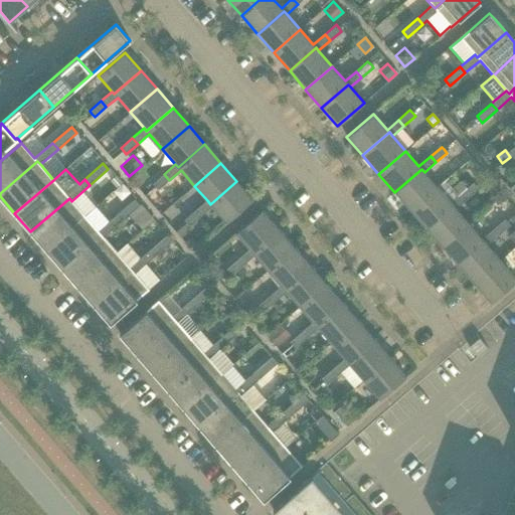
[(421,169),(394,192),(410,210),(438,187),(424,172),(421,169)]
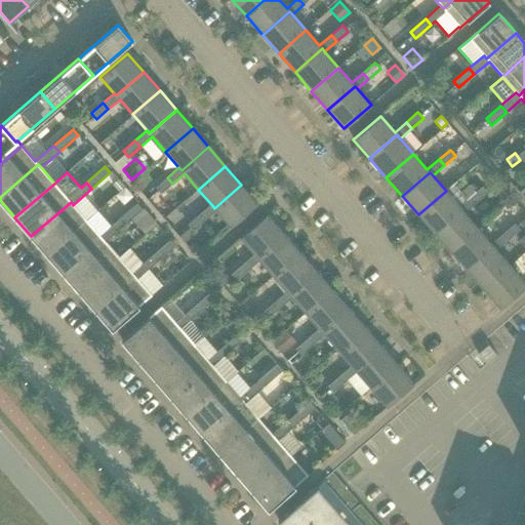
[(167,177),(156,188),(158,191),(161,194),(172,184),(167,177)]
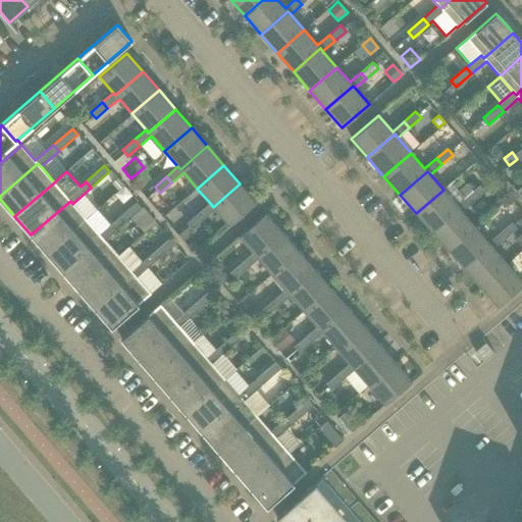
[(117,178),(112,184),(118,190),(123,186),(117,178)]
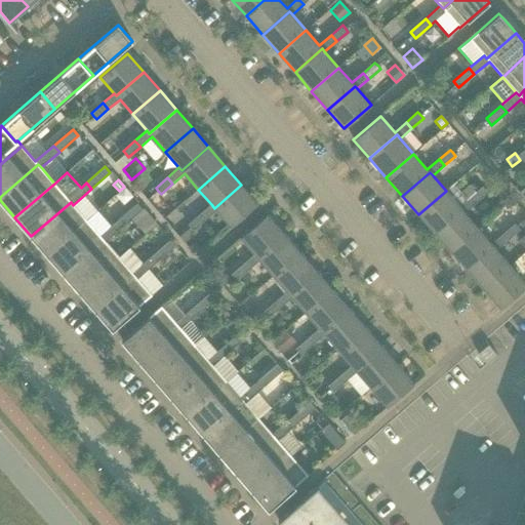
[(211,204),(199,214),(205,220),(216,210),(231,227),(257,203),(241,185),(214,208),(211,204)]
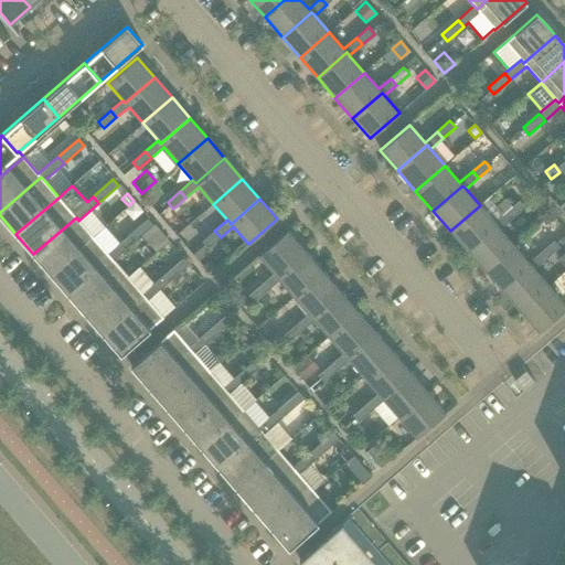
[(520,201),(507,212),(512,219),(525,208),(522,204),(520,201)]
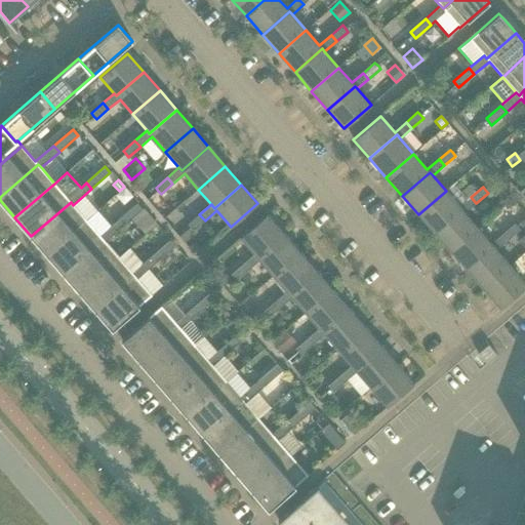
[(446,191),(418,214),(435,234),(462,209),(465,213),(476,203),(471,197),(459,206),(446,191)]
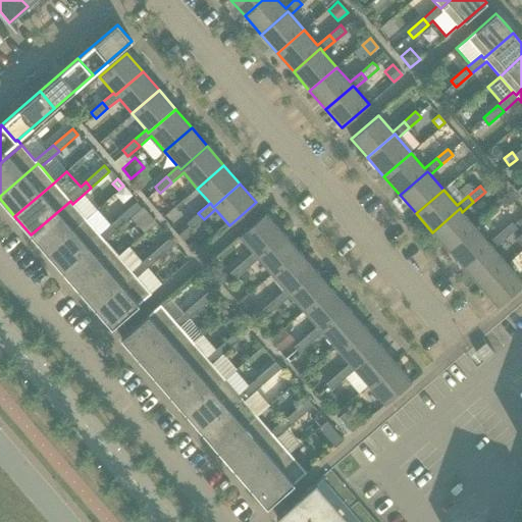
[(31,235),(47,253),(86,219),(72,204),(70,201),(31,235)]
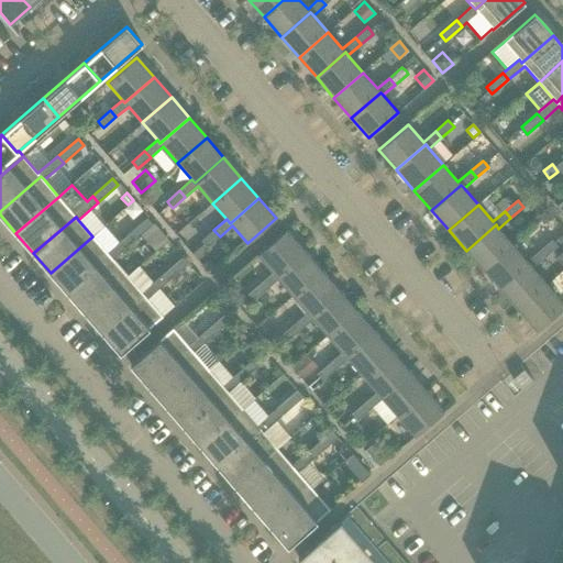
[(127,235),(133,242),(153,224),(147,218),(127,235)]
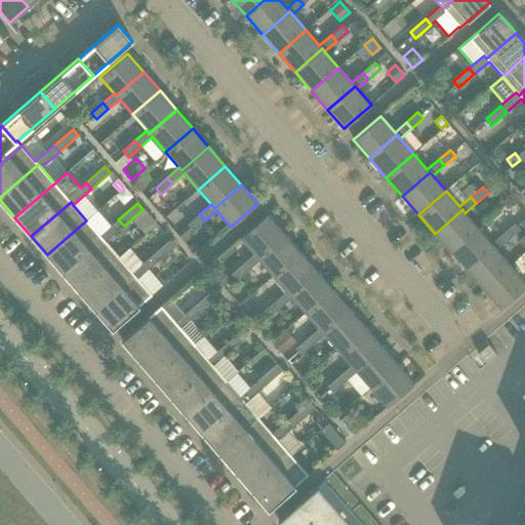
[(462,209),(435,234),(451,252),(478,229),(465,213),(462,209)]
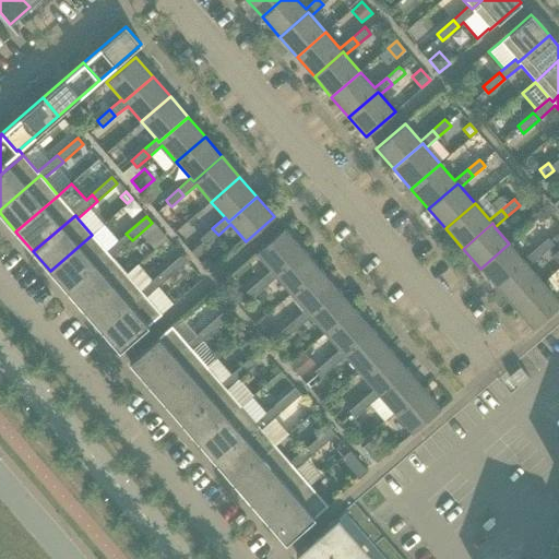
[(212,228),(200,239),(203,244),(205,246),(218,235),(212,228)]
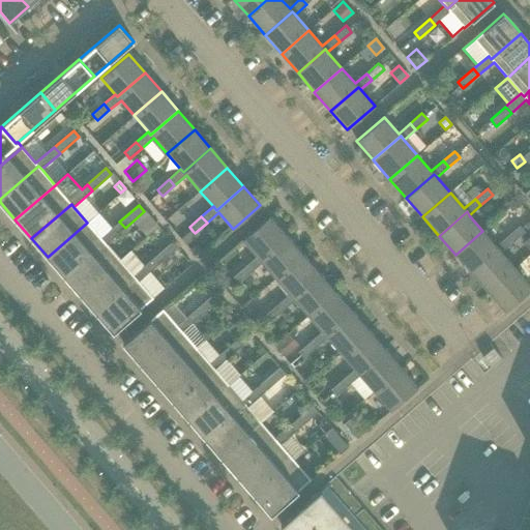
[(269,216),(242,240),(257,257),(259,259),(286,236),(286,235),(269,216)]
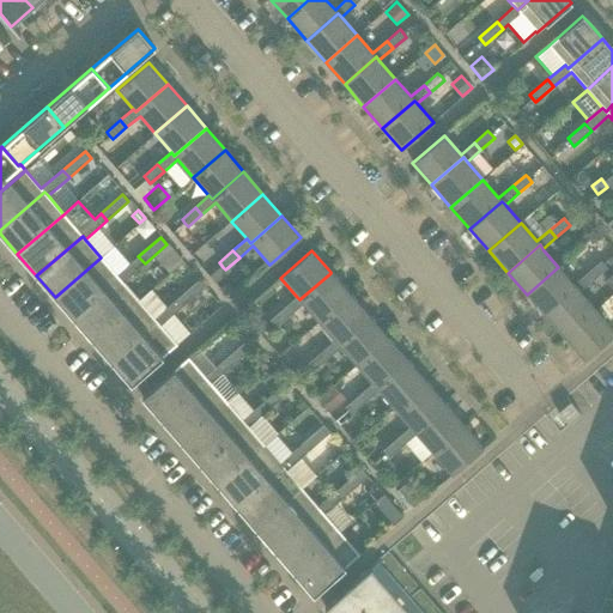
[(55,297),(73,319),(120,279),(123,283),(145,263),(138,256),(116,275),(101,258),(55,297)]
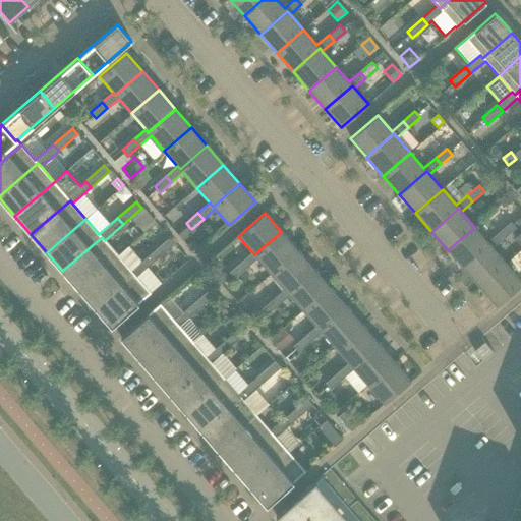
[(511,222),(500,232),(505,238),(516,228),(514,225),(511,222)]
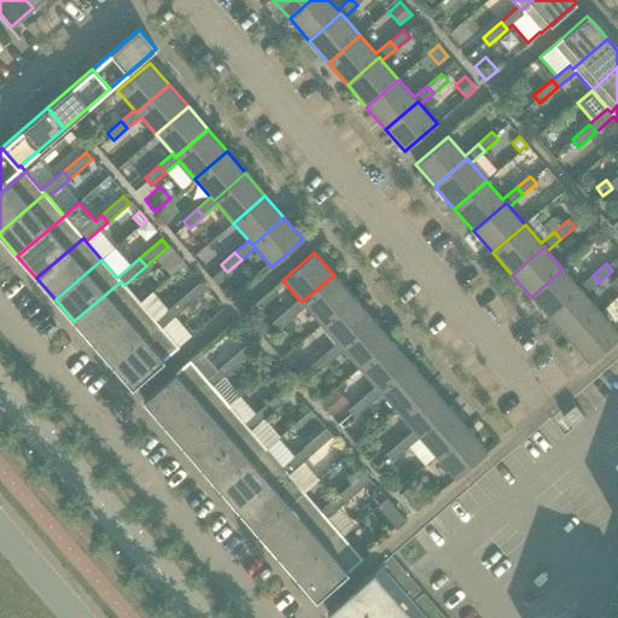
[(563,269),(531,297),(551,319),(582,291),(586,295),(599,283),(593,275),(578,287),(563,269)]
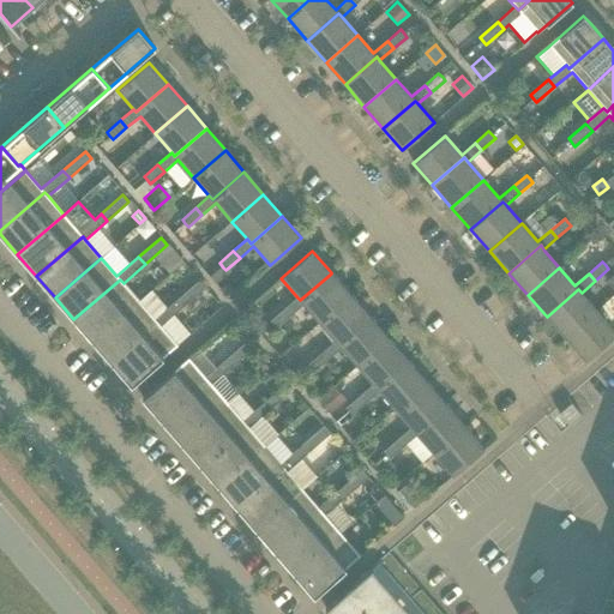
[(298,298),(284,309),(290,317),(304,305),(319,323),(350,295),(331,272),(331,274),(300,300),(298,298)]
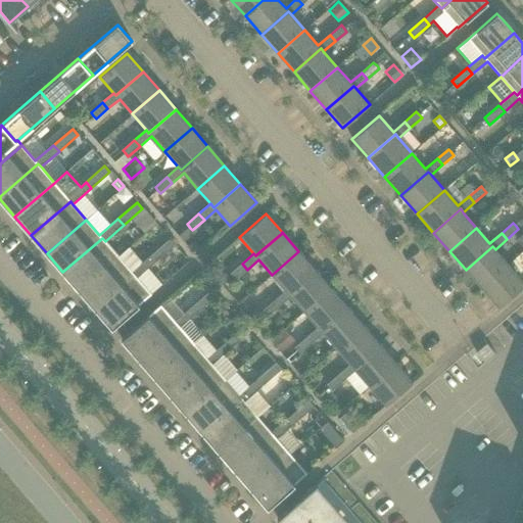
[(62,272),(79,291),(119,256),(105,241),(102,238),(62,272)]
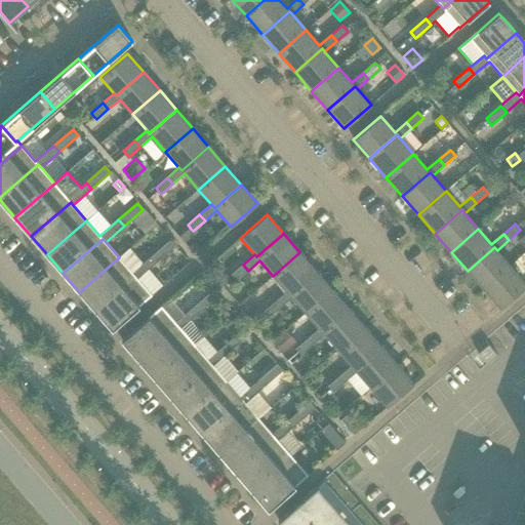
[(151,256),(156,263),(174,247),(169,240),(151,256)]
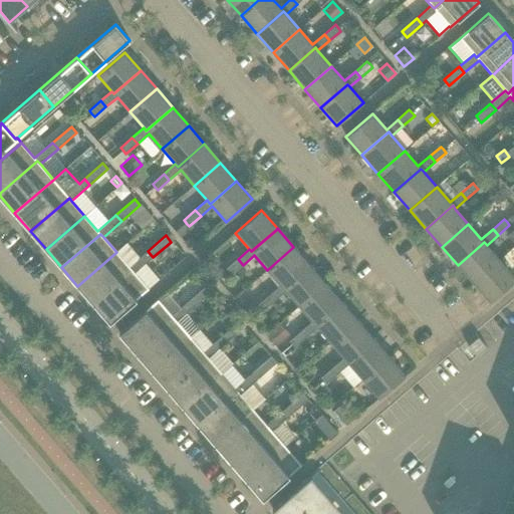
[(192,237),(185,243),(193,251),(199,246),(192,237)]
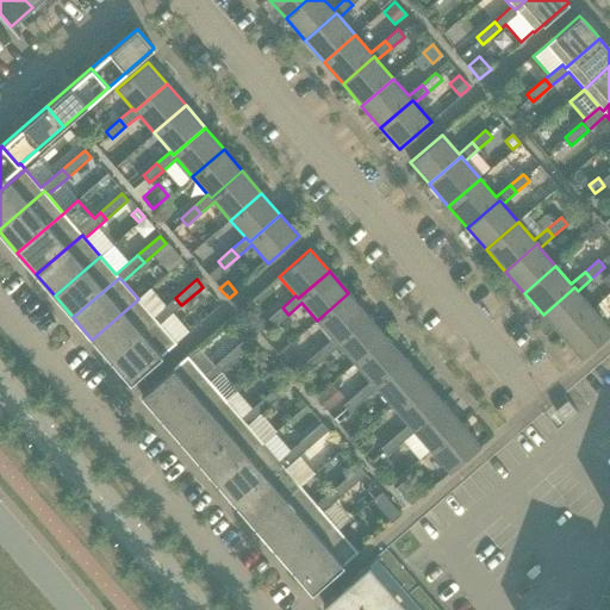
[(574,287),(543,315),(562,336),(593,309),(578,291),(574,287)]
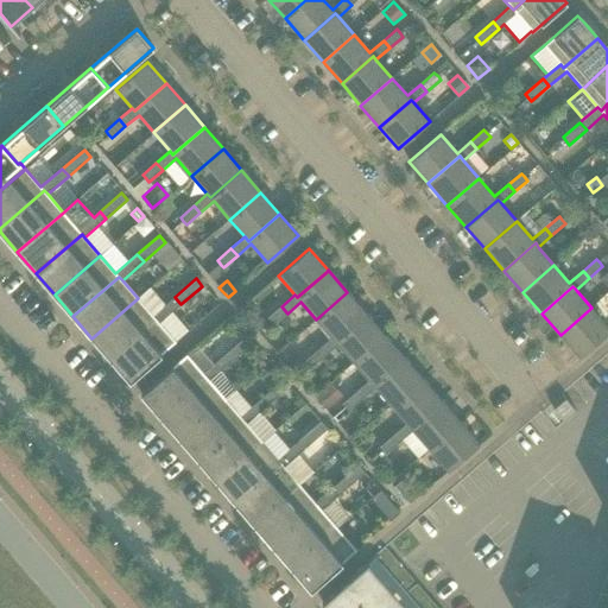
[(347,292),(316,320),(331,337),(335,341),(366,314),(347,292)]
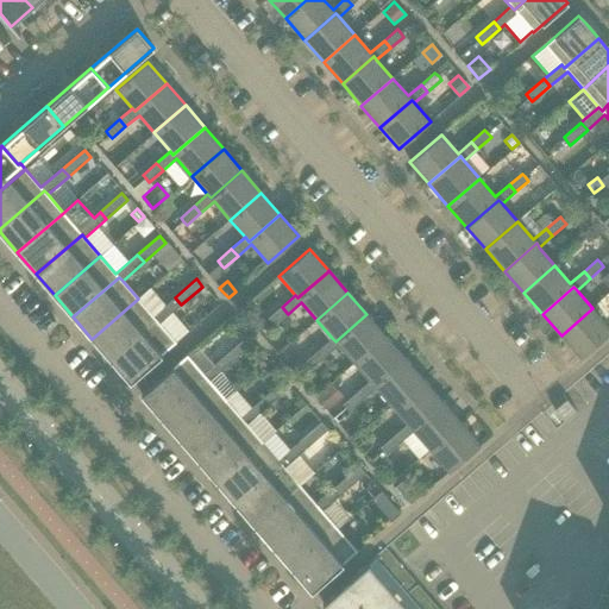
[(92,339),(111,360),(156,320),(159,324),(181,305),(175,297),(154,316),(138,299),(92,339)]
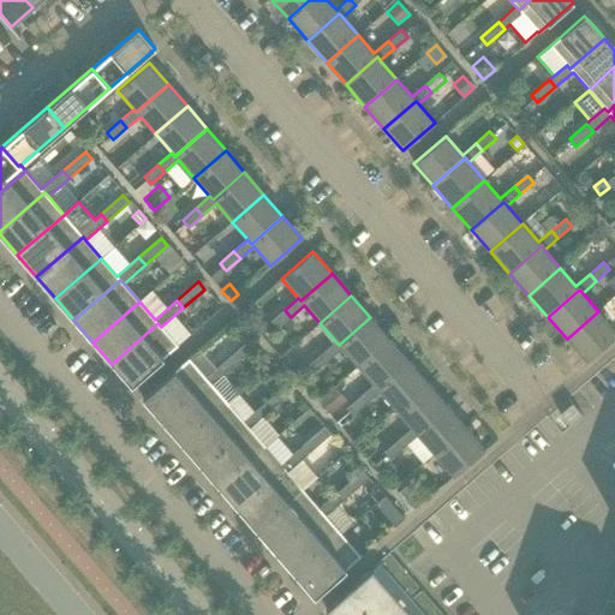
[(285,310),(270,322),(273,324),(278,329),(291,317),(285,310)]
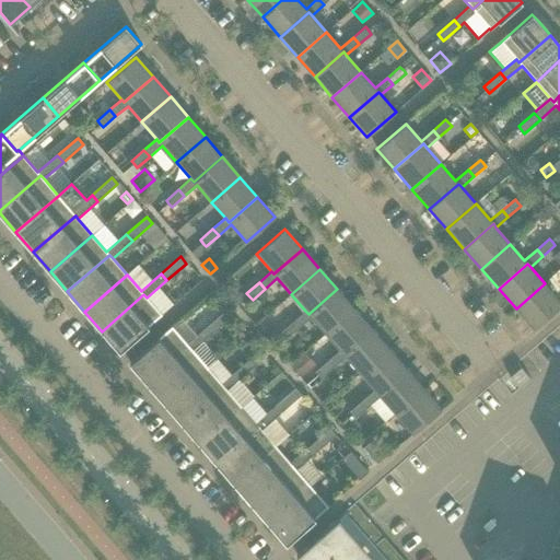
[(559,301),(545,283),(516,308),(534,329),(559,305),(559,301)]
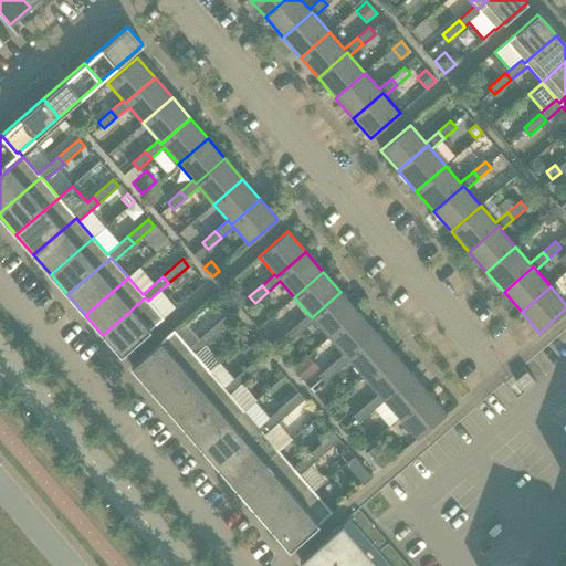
[(308,314),(296,325),(302,332),(315,321),(329,337),(358,312),(341,292),(312,317),(308,314)]
